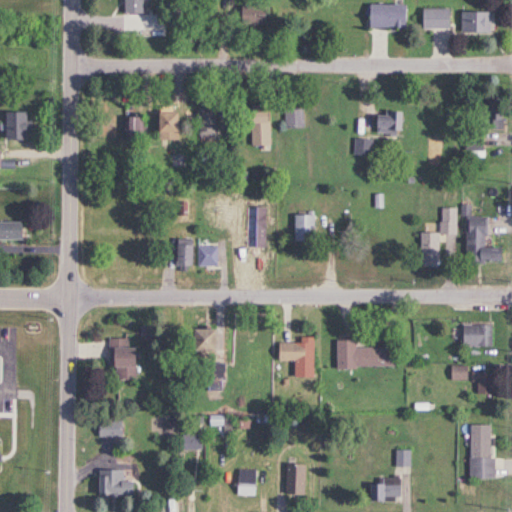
[(140,13),(139,0),(120,0),(121,13),(140,13)]
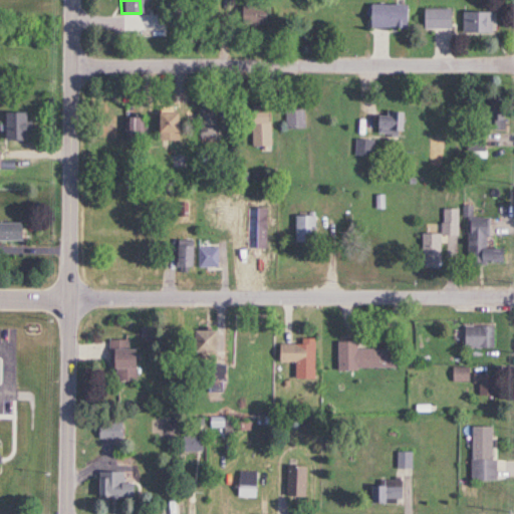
[(406,5),(366,5),(366,28),(406,28),(406,5)]
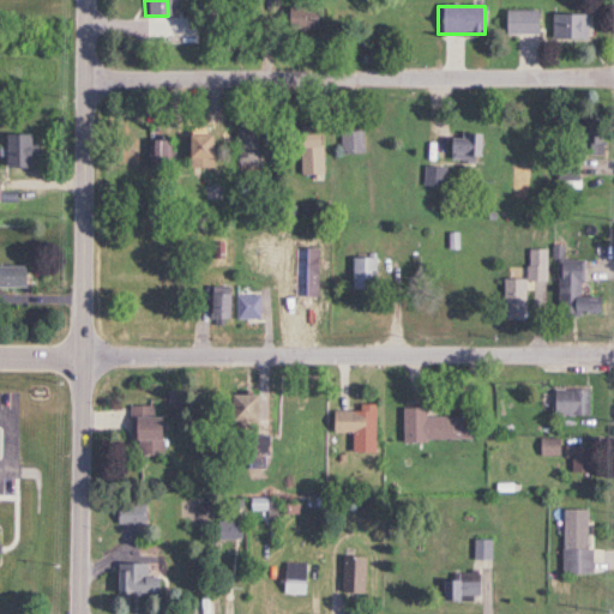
[(283,8),(283,31),(319,31),(319,8),(283,8)]
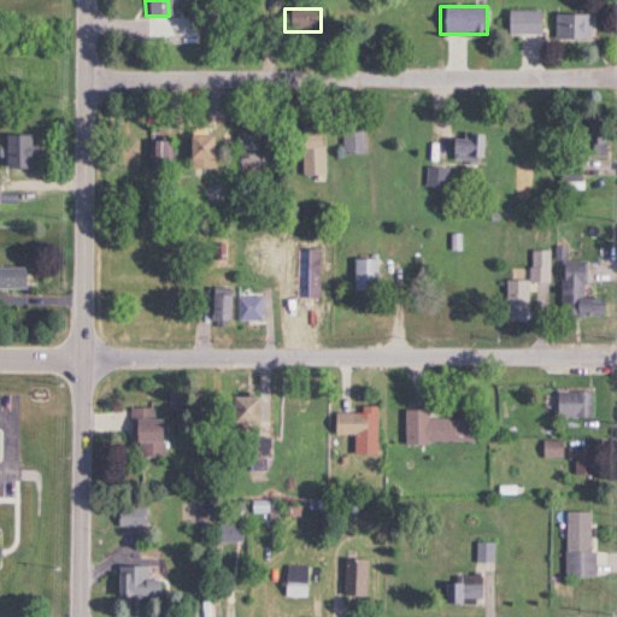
[(504,35),(538,35),(538,10),(504,10),(504,35)]
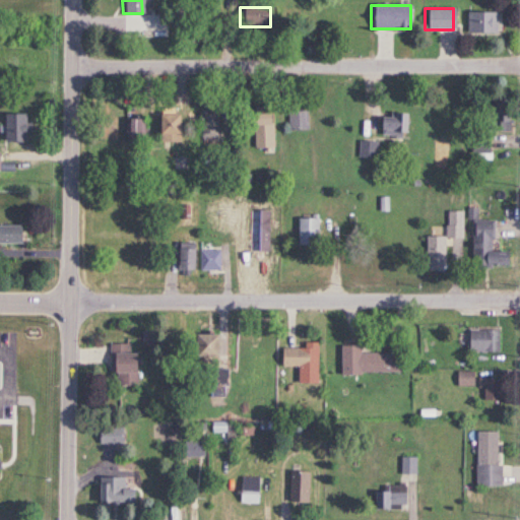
[(465,35),(498,35),(498,12),(465,12),(465,35)]
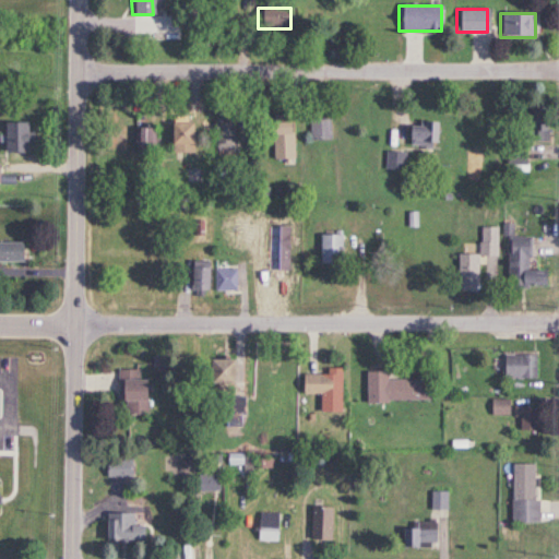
[(547,114),(511,114),(511,143),(503,144),(503,166),(524,166),(523,141),(547,141),(547,114)]
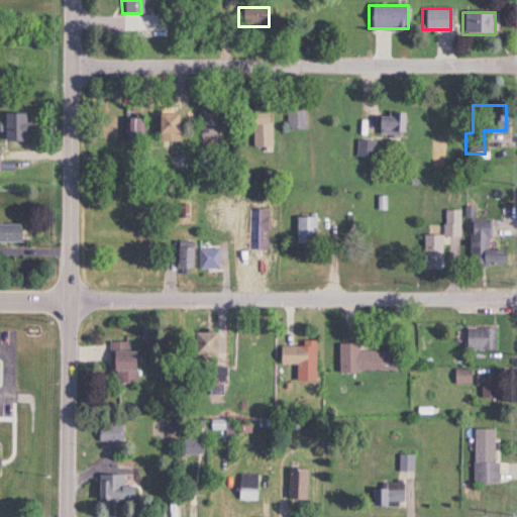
[(215,109),(198,109),(198,139),(215,139),(215,109)]
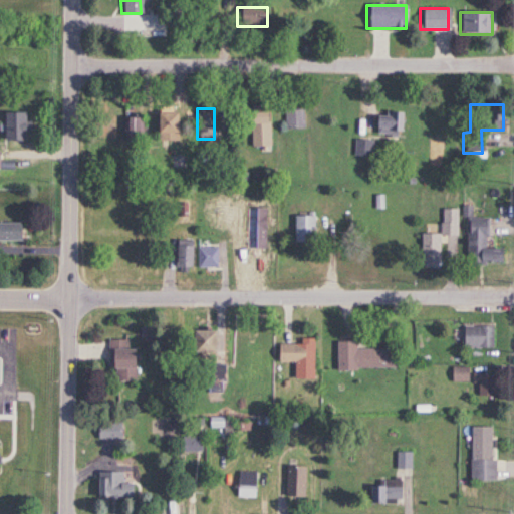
[(303,127),(303,110),(284,110),(284,127),(303,127)]
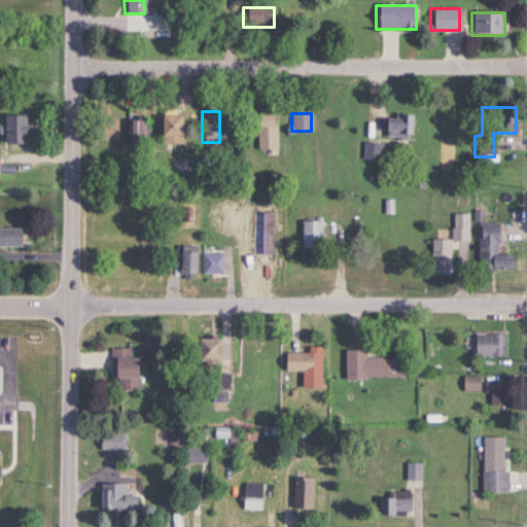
[(274,114),(253,114),(254,148),(275,148),(274,114)]
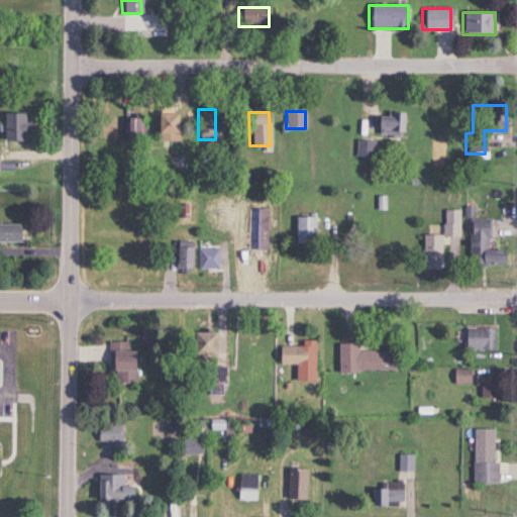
[(25,141),(25,114),(1,114),(1,141),(25,141)]
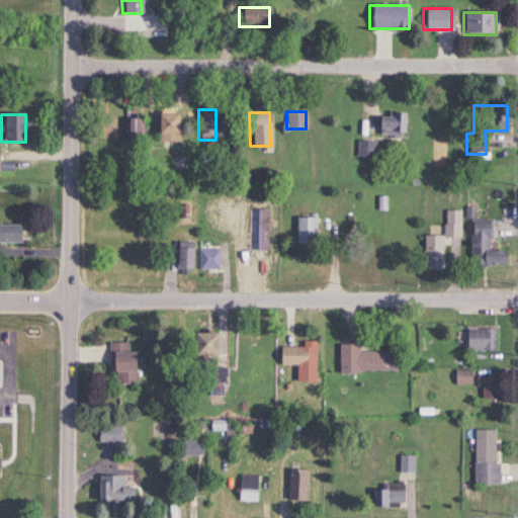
[(176,114),(154,114),(154,141),(176,141),(176,114)]
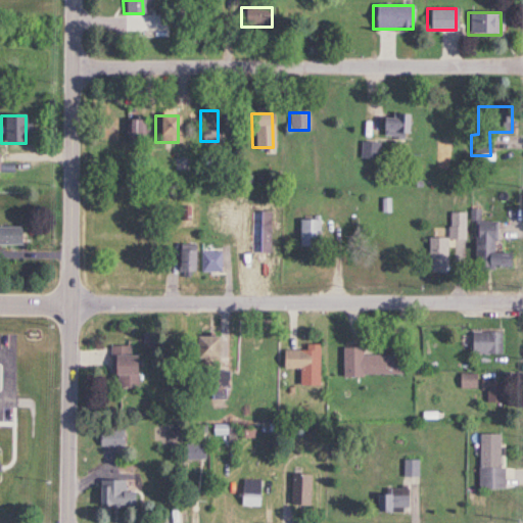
[(379,138),(408,138),(408,115),(379,115),(379,138)]
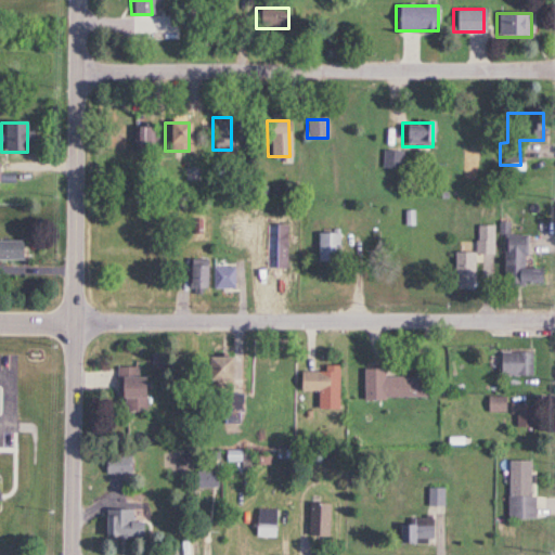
[(382,168),(399,168),(399,152),(382,152),(382,168)]
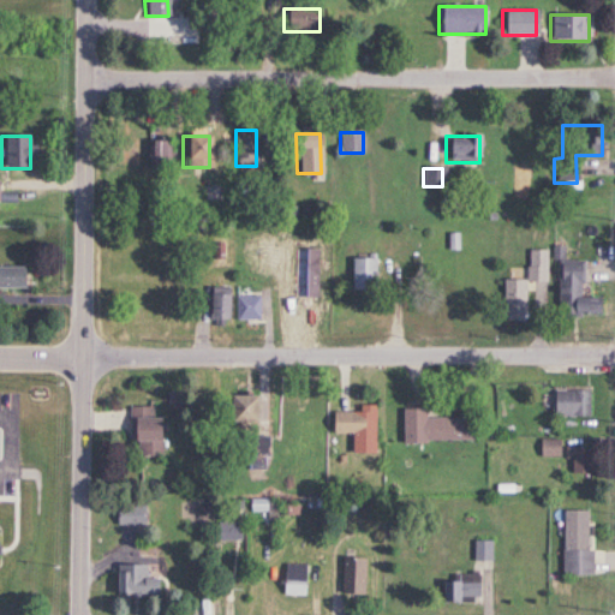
[(549,285),(549,252),(529,252),(529,282),(506,282),(506,311),(530,311),(530,284),(549,285)]
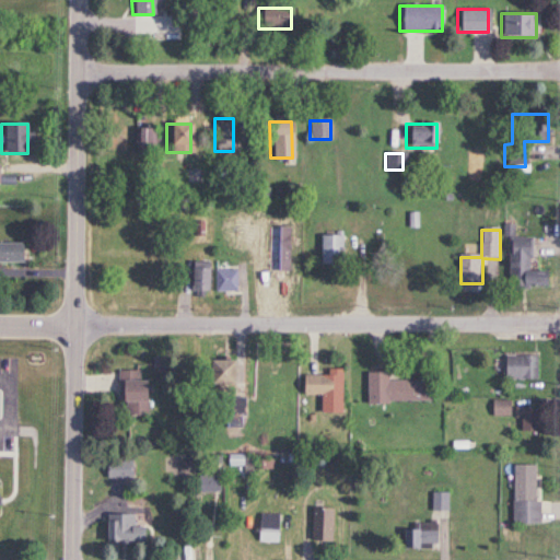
[(346,266),(346,237),(323,237),(323,266),(346,266)]
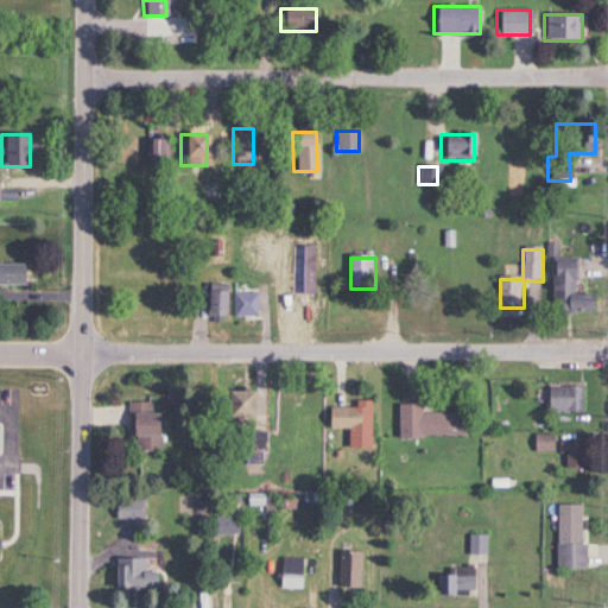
[(555,260),(555,312),(602,312),(602,296),(578,296),(580,260),(555,260)]
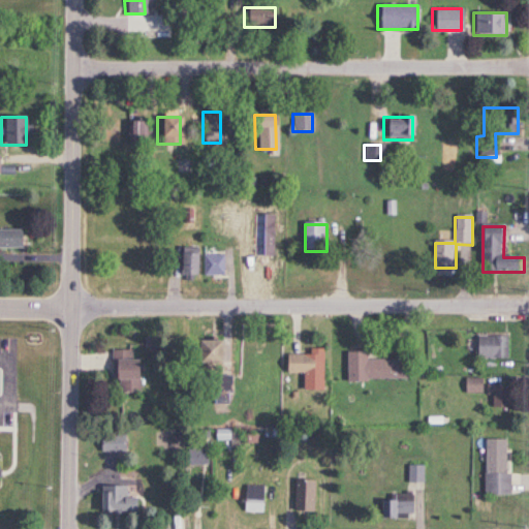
[(27,231),(0,230),(0,249),(27,250),(27,231)]
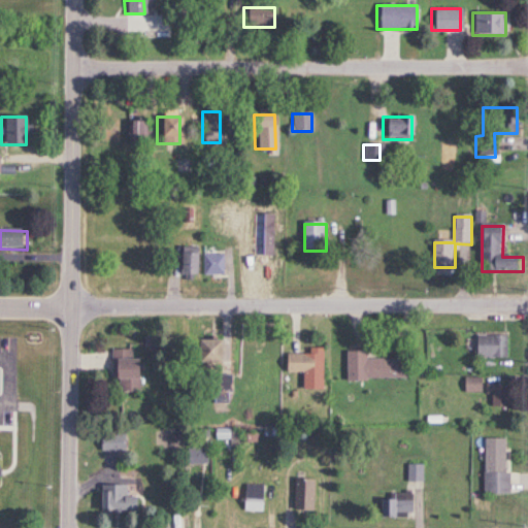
[(201,255),(201,249),(183,249),(183,276),(225,276),(225,255),(201,255)]
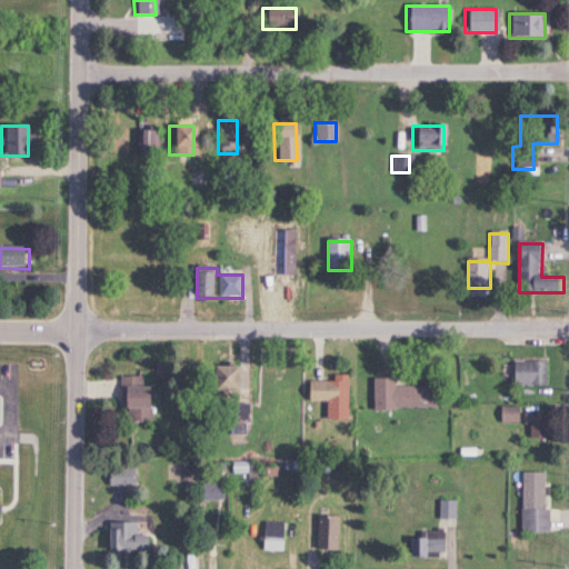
[(247,389),(247,361),(222,361),(222,389),(247,389)]
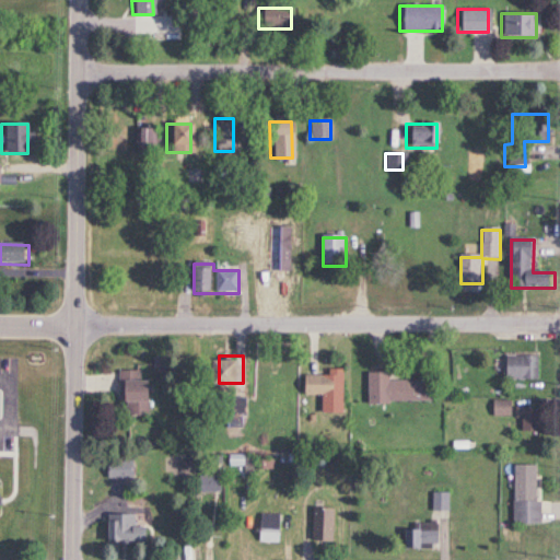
[(538,380),(538,356),(504,356),(504,380),(538,380)]
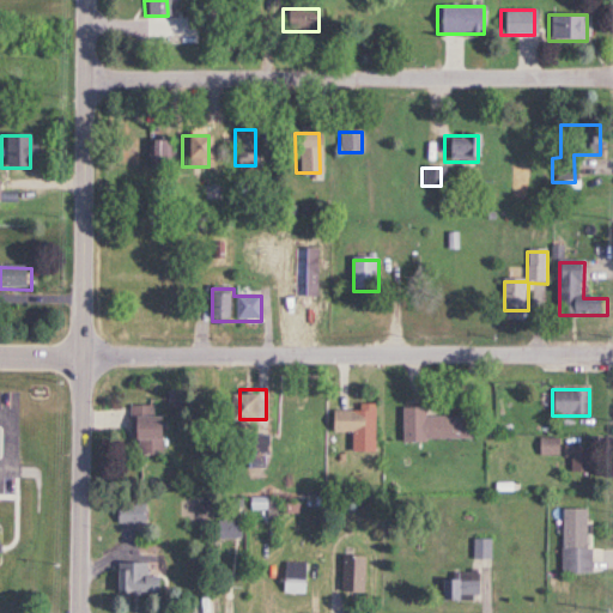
[(362,411),(334,411),(334,432),(356,432),(356,450),(378,450),(378,404),(362,404),(362,411)]
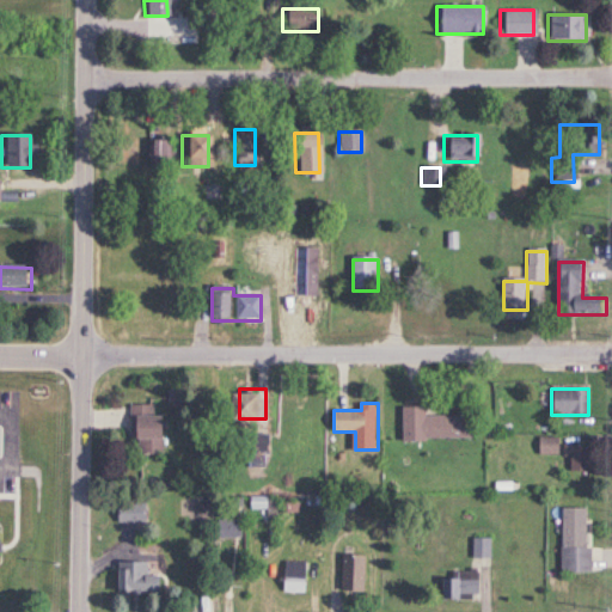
[(155,415),(155,404),(130,404),(130,438),(141,438),(141,453),(167,454),(167,415),(155,415)]
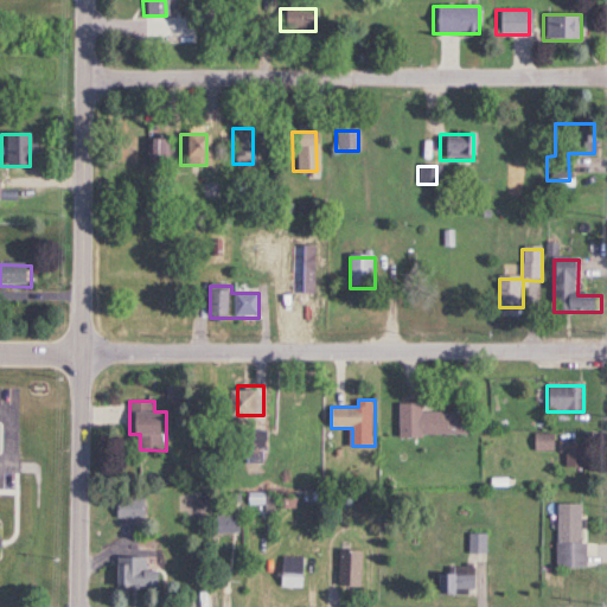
[(401,435),(472,435),(472,411),(423,411),(423,403),(400,403),(401,435)]
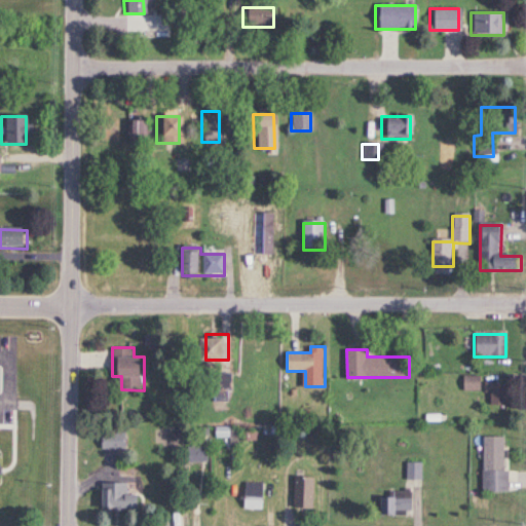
[(480,390),(480,376),(462,376),(462,390),(480,390)]
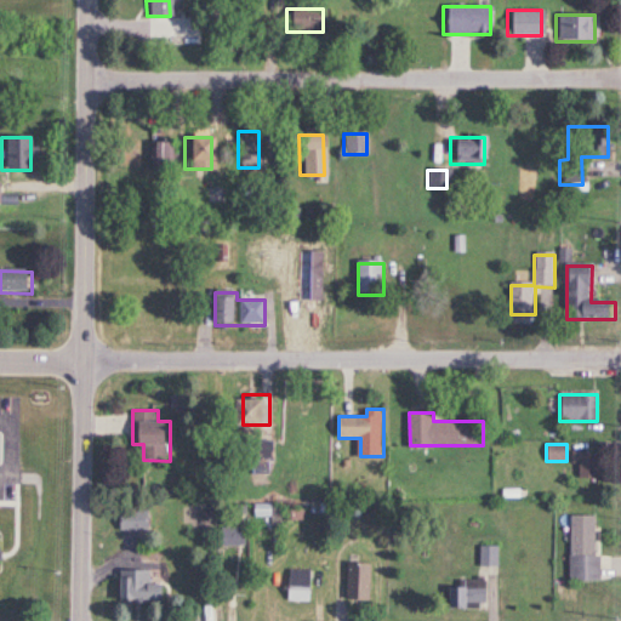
[(574,453),(574,479),(599,479),(599,453),(574,453)]
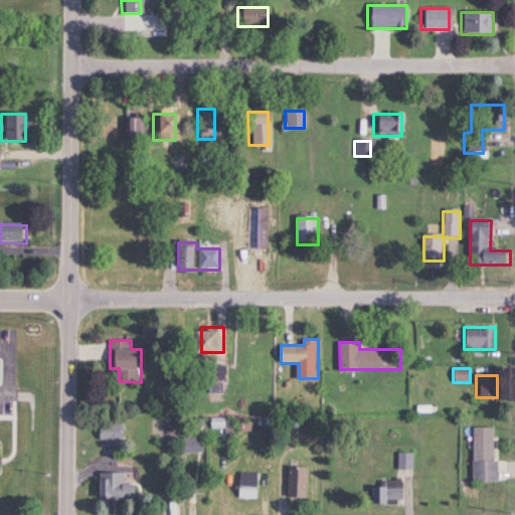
[(233,427),(233,418),(213,418),(213,427),(233,427)]
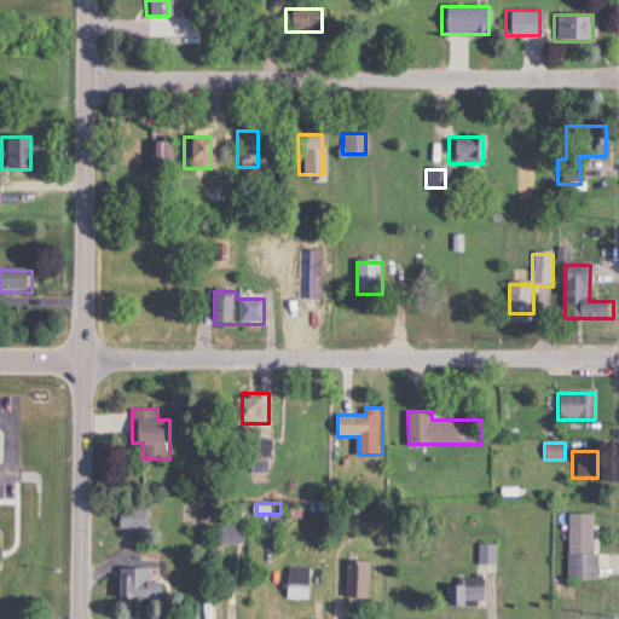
[(120,528),(151,528),(151,510),(120,510),(120,528)]
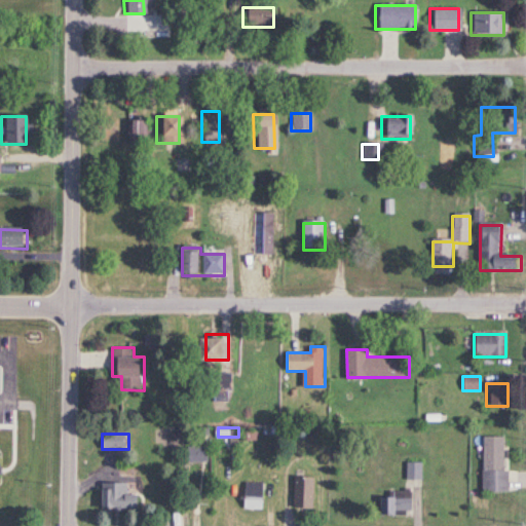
[(482,492),(505,492),(505,438),(482,438),(482,492)]
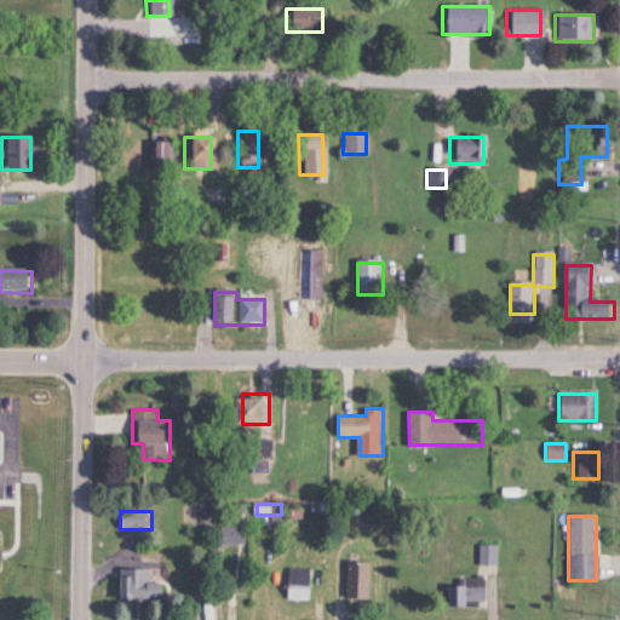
[(246,545),(246,527),(223,527),(223,545),(246,545)]
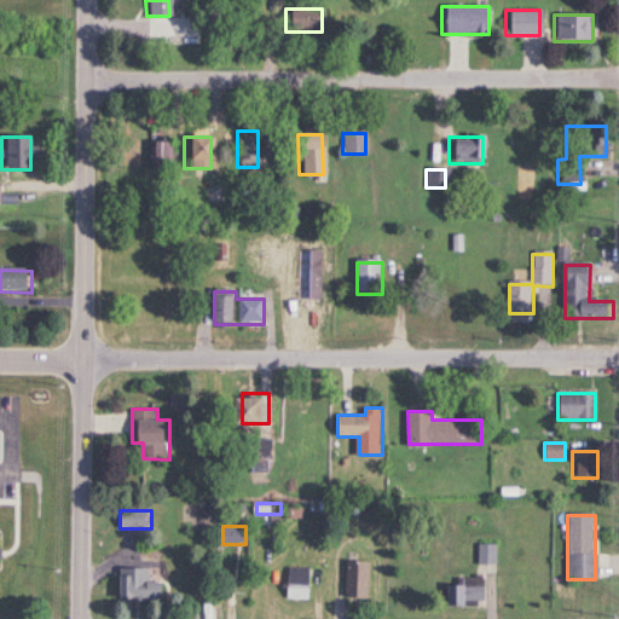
[(370,597),(370,561),(346,561),(346,597),(370,597)]
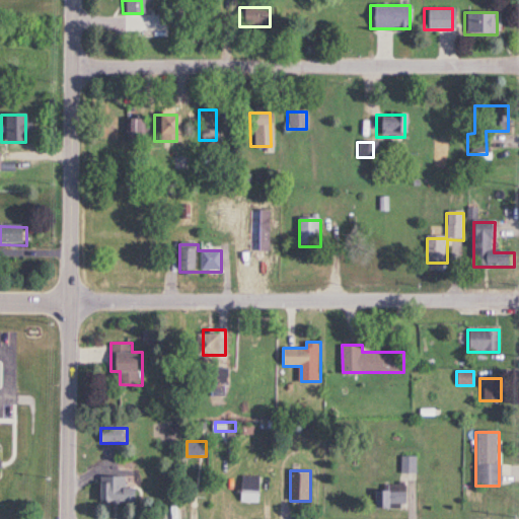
[(129,475),(101,475),(101,501),(143,501),(143,488),(129,488),(129,475)]
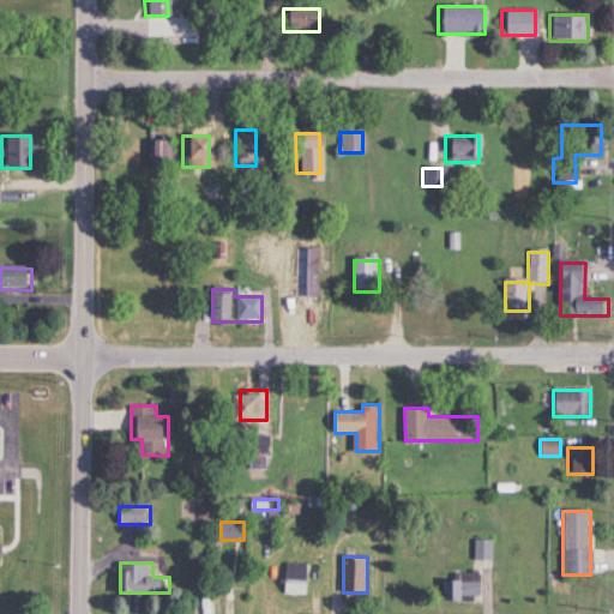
[(309,595),(309,563),(284,563),(284,595),(309,595)]
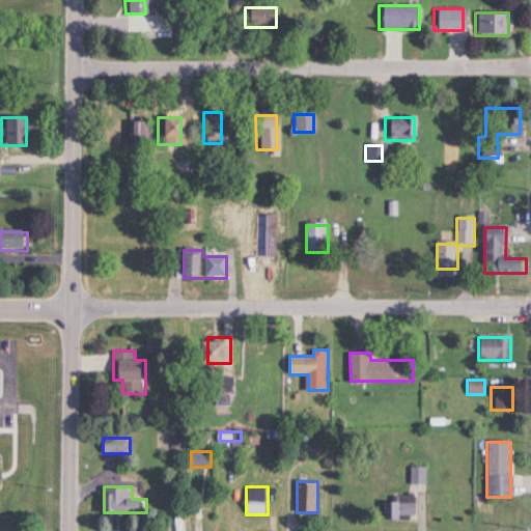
[(420,497),(382,497),(382,519),(420,519),(420,497)]
